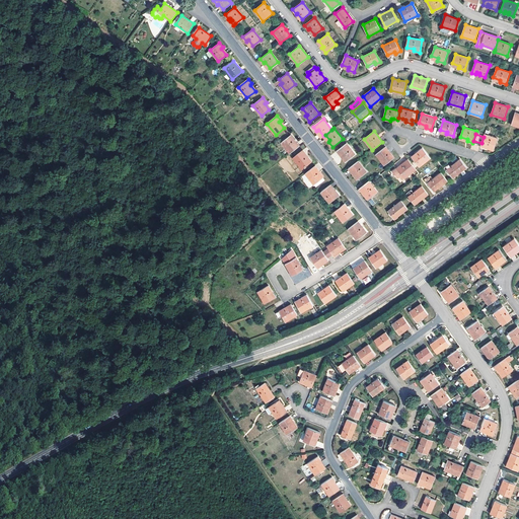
[(498,138),(485,134),(484,137),(482,143),(490,146),(489,148),(494,150),(498,138)]
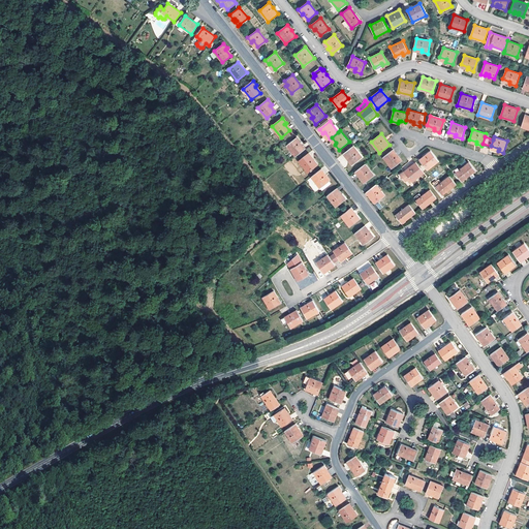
[(298,137),(287,145),(296,156),(306,148),(298,137)]
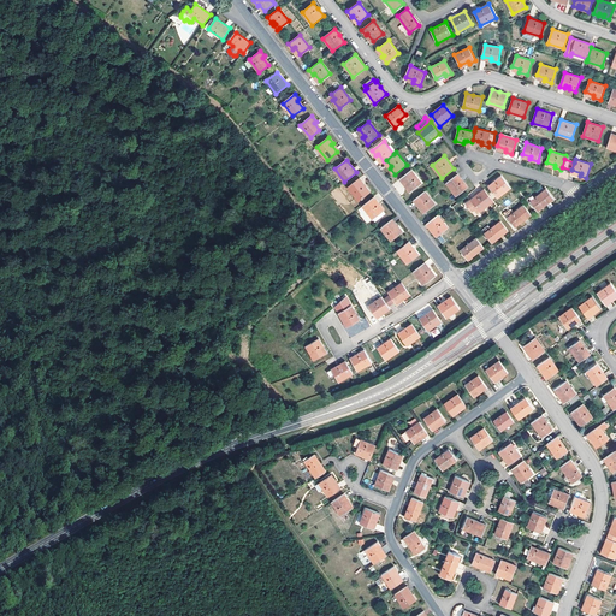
[(412,170),(400,179),(409,191),(422,183),(412,170)]
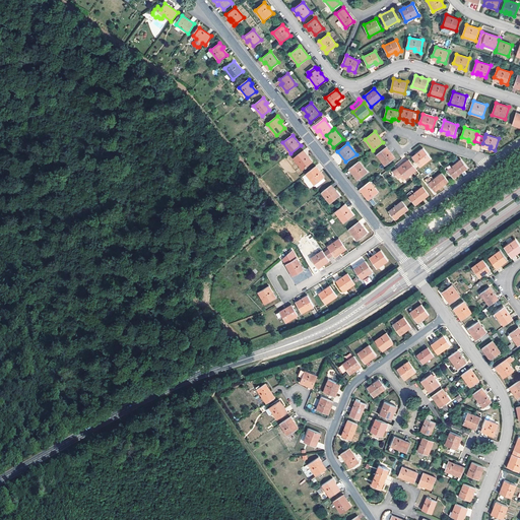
[(387,147),(377,154),(385,166),(395,158),(387,147)]
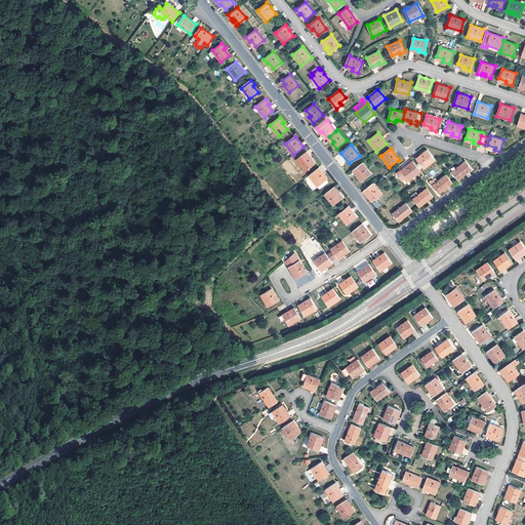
[(430,149),(418,157),(426,167),(437,159),(430,149)]
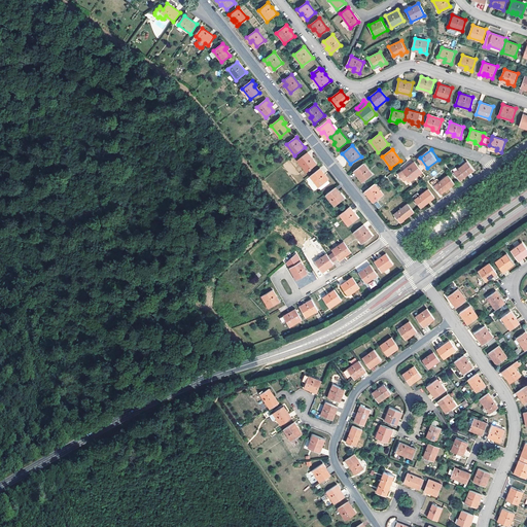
[(308,152),(299,160),(307,171),(317,163),(311,155),(308,152)]
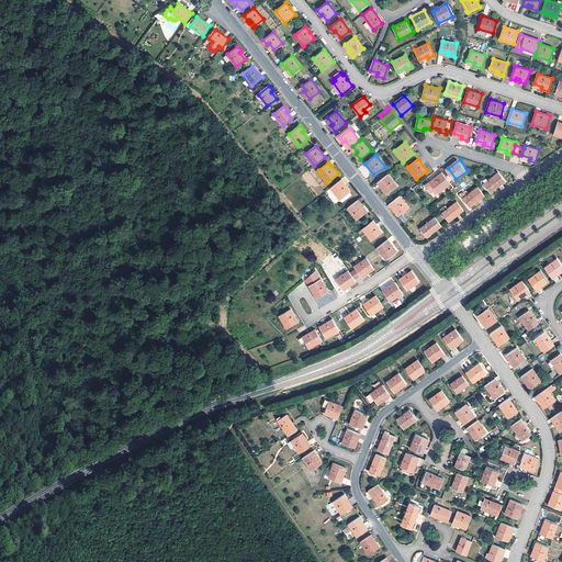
[(430,182),(438,191),(439,192),(451,183),(442,172),(441,173),(430,182)]
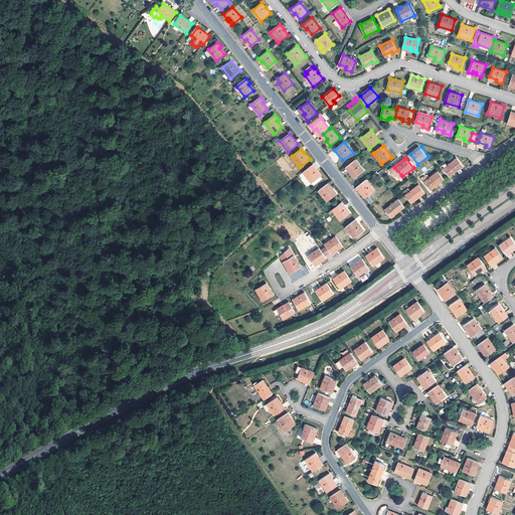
[(458,158),(444,168),(450,176),(464,166),(458,158)]
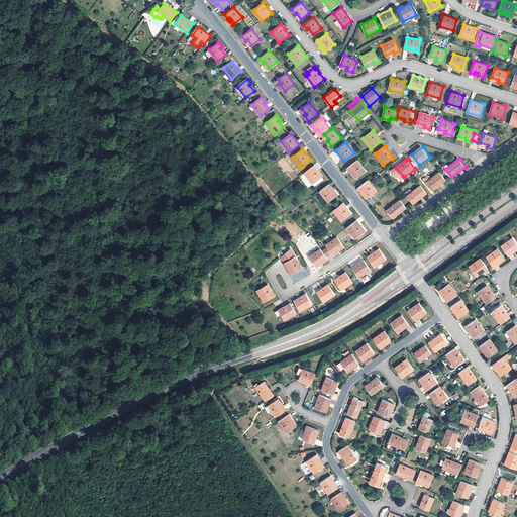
[(357,160),(349,167),(354,173),(352,175),(355,179),(366,171),(357,160)]
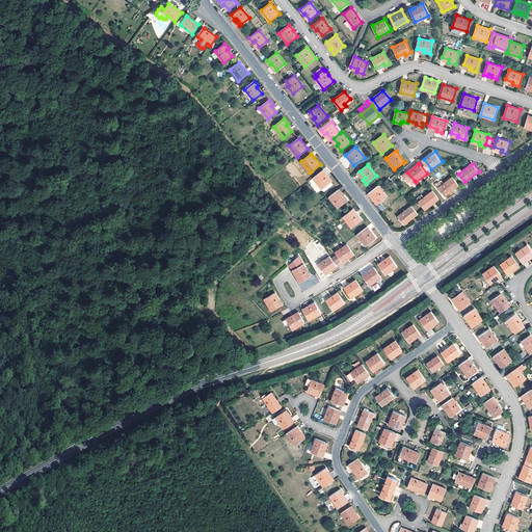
[(324,169),(314,178),(322,189),(333,181),(327,174),(324,169)]
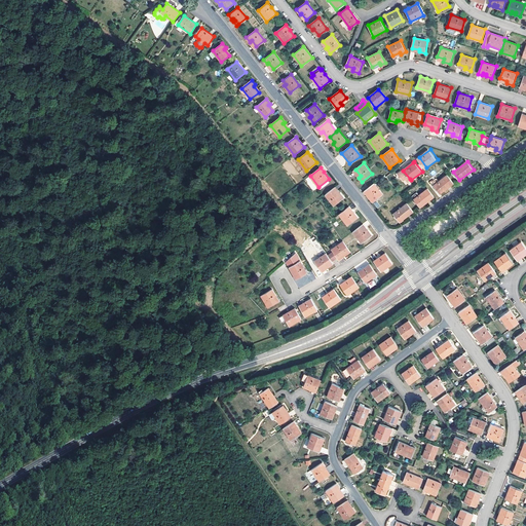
[(410,179),(403,171),(399,174),(404,180),(406,178),(408,181),(410,179)]
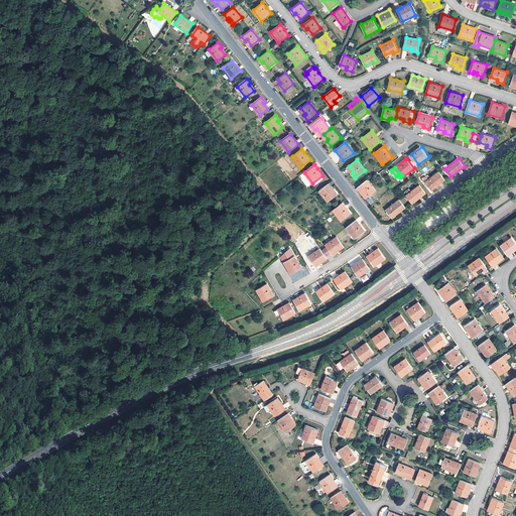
[(438,171),(425,181),(431,189),(445,179),(438,171)]
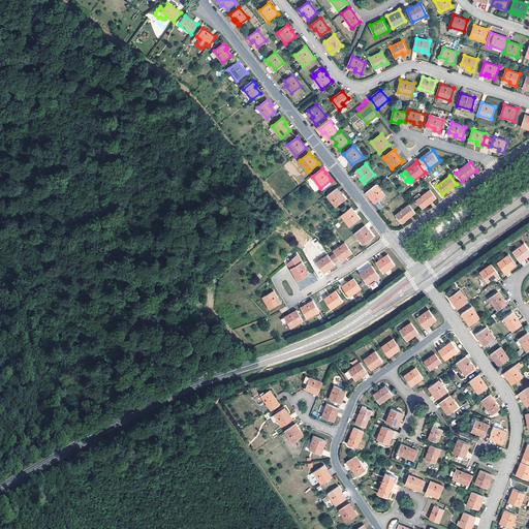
[(377,184),(368,191),(373,197),(372,198),(375,204),(385,195),(377,184)]
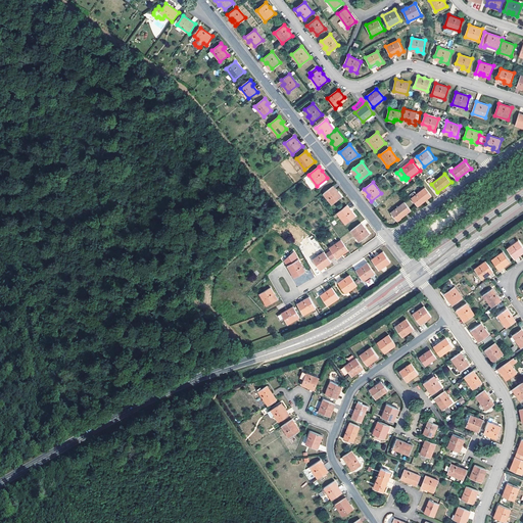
[(332,187),(324,193),(333,204),(342,196),(338,192),(337,193),(332,187)]
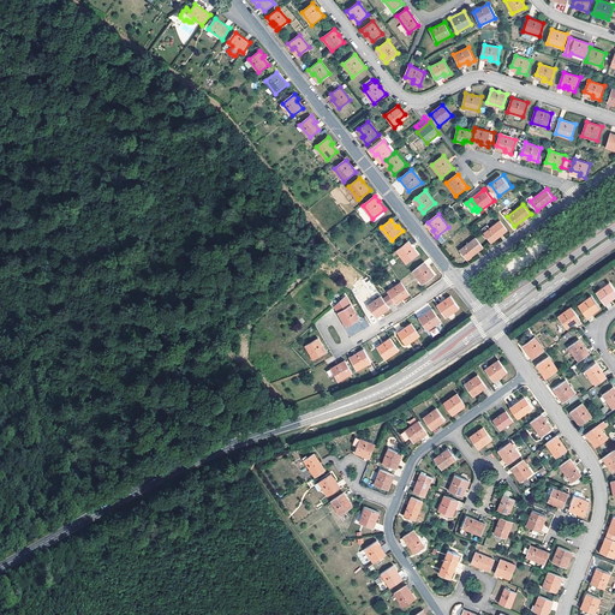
[(501,220),(484,233),(493,243),(508,230),(501,220)]
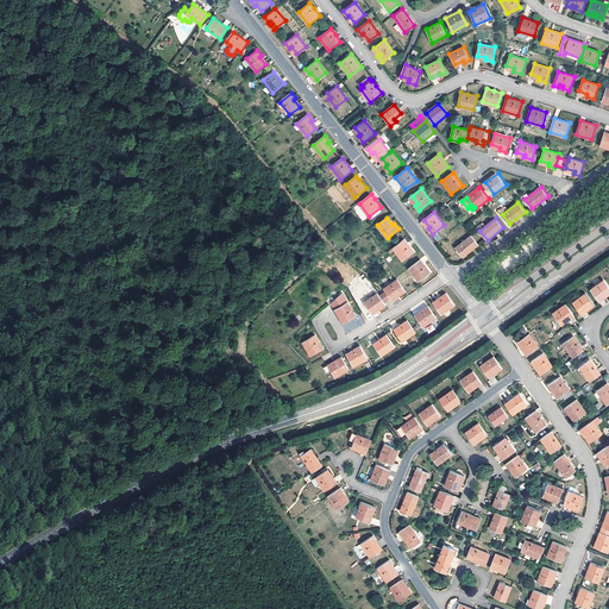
[(472,234),(456,248),(463,257),(479,245),(472,234)]
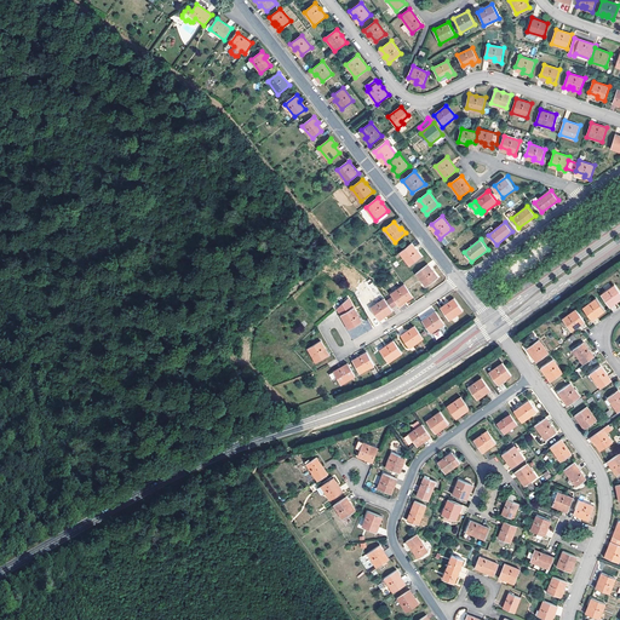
[(412,244),(401,252),(411,265),(422,256),(412,244)]
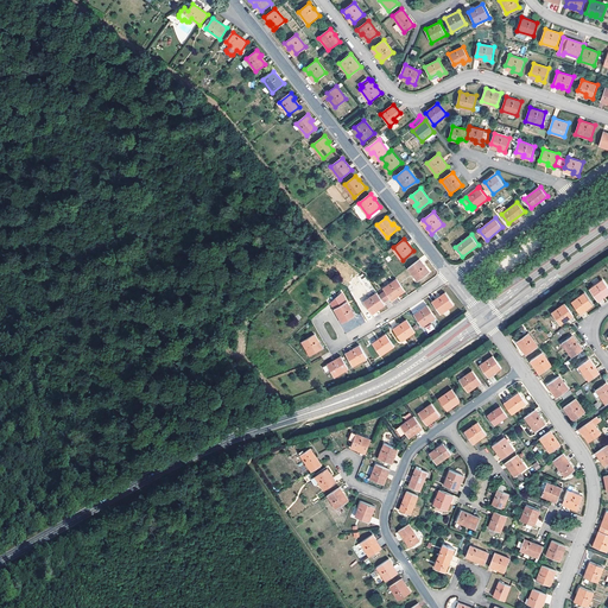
[(420,259),(409,268),(418,280),(430,271),(420,259)]
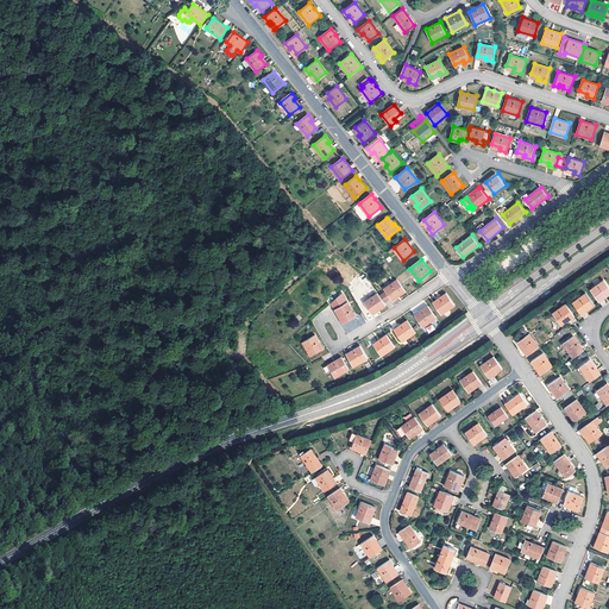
[(383,294),(387,301),(391,299),(399,294),(400,296),(407,292),(399,280),(384,289),(387,292),(383,294)]
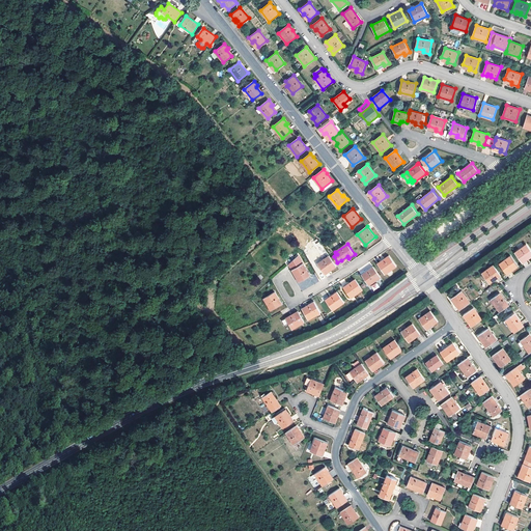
[(530,250),(527,244),(515,252),(522,260),(527,256),(529,258),(530,256),(530,250)]
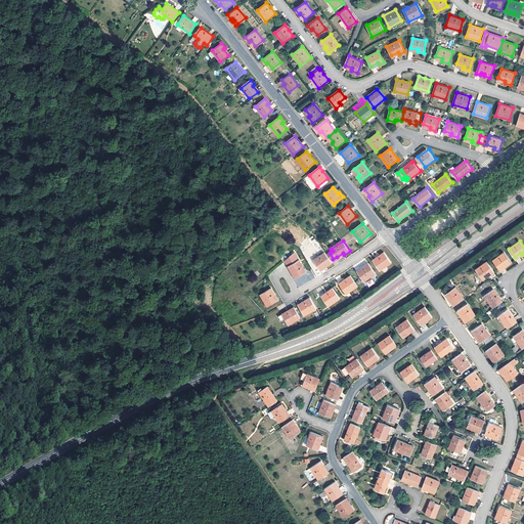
[(326,264),(328,266),(333,262),(331,260),(328,254),(325,252),(314,260),(319,268),(326,264)]
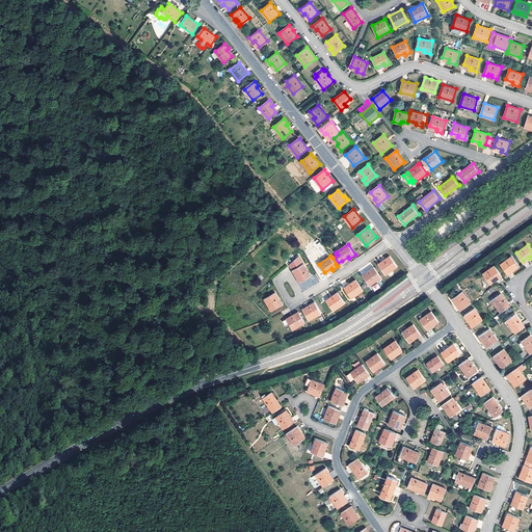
[(391,256),(378,264),(387,274),(398,266),(391,256)]
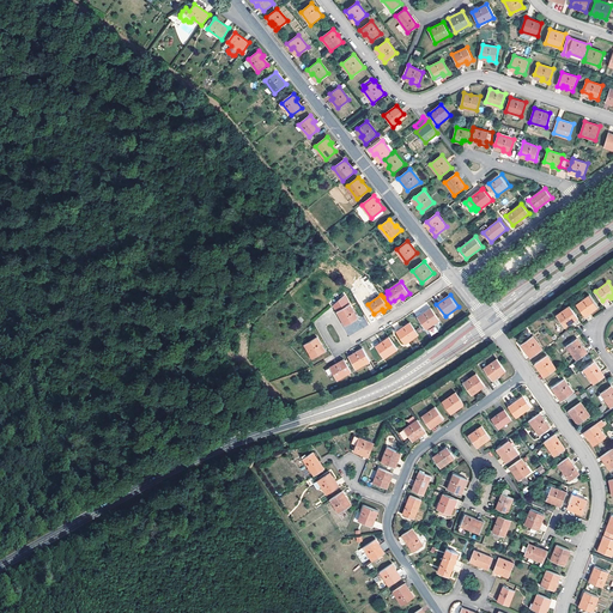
[(577,304),(584,315),(592,309),(593,311),(599,307),(590,295),(577,304)]
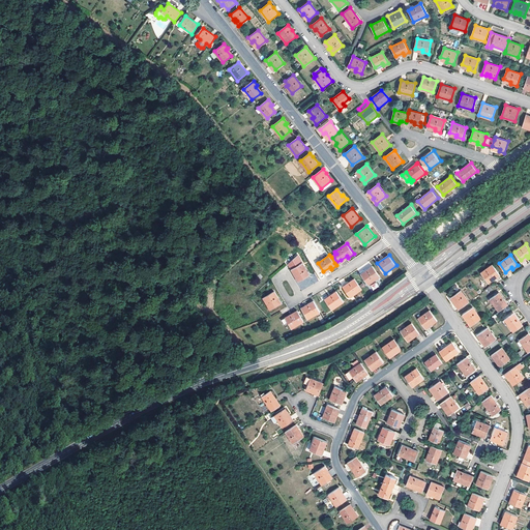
[(303,263),(295,268),(299,274),(296,276),(299,282),(311,275),(303,263)]
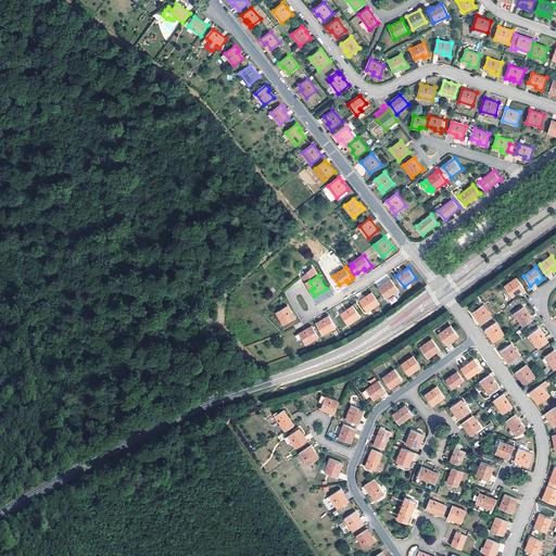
[(513,297),(518,292),(517,290),(523,286),(517,277),(505,286),(513,297)]
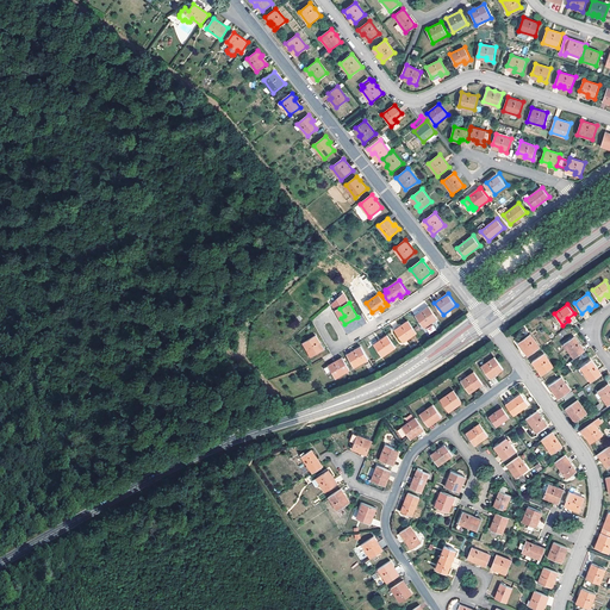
[(430,306),(416,316),(424,328),(439,318),(430,306)]
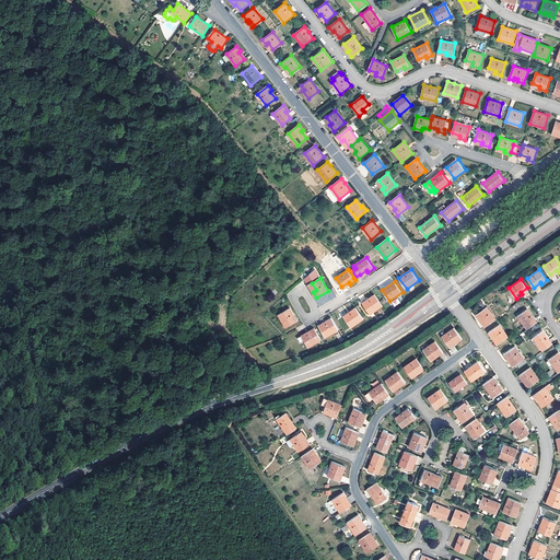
[(375,294),(363,303),(371,314),(383,305),(375,294)]
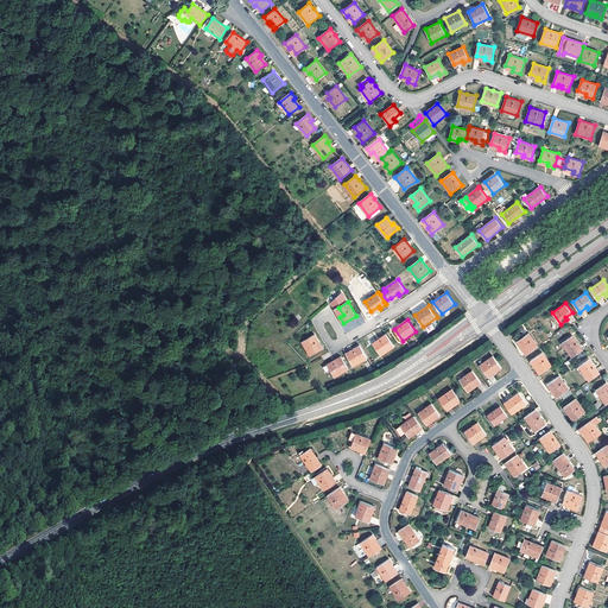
[(428,334),(435,329),(431,323),(424,328),(428,334)]
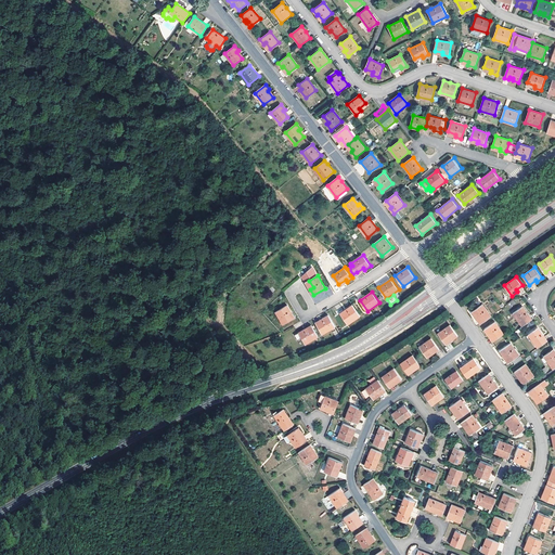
[(483,304),(473,311),(476,317),(478,315),(482,322),(492,315),(483,304)]
